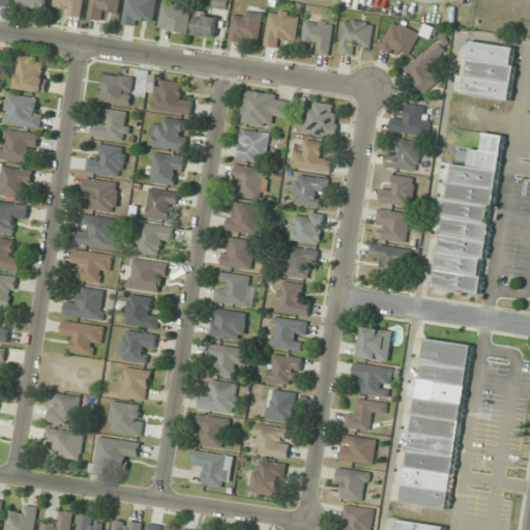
[(62,13),(82,17),(83,0),(54,0),(54,7),(63,8),(62,13)]
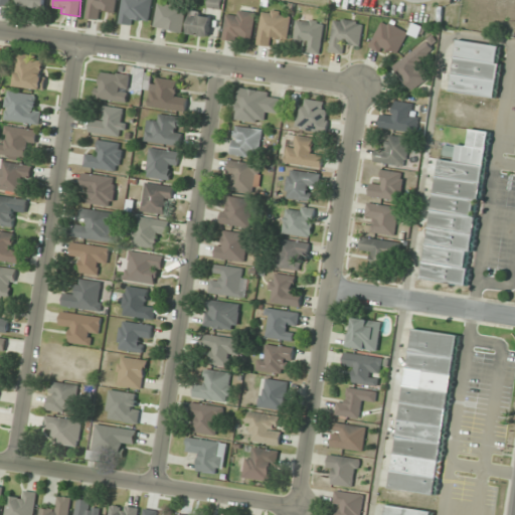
[(104,11),(116,11),(116,0),(89,0),(89,19),(104,19),(104,11)]
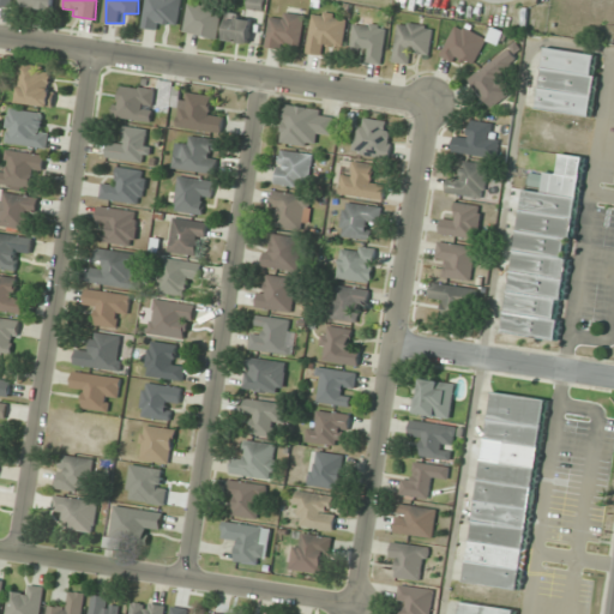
[(166,23),(181,23),(179,0),(144,0),(146,29),(166,28),(166,23)]
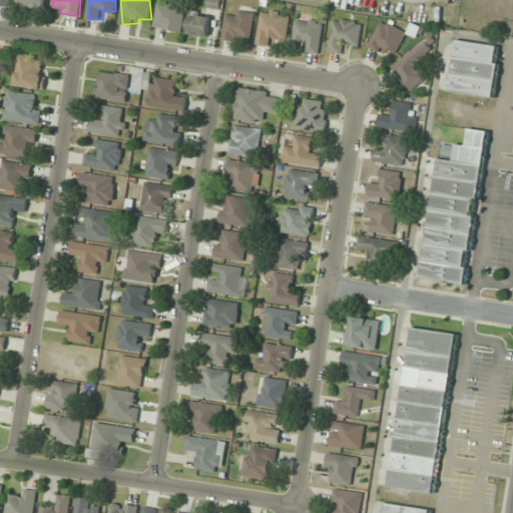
[(185,4),(156,1),(154,28),(182,31),(185,4)]
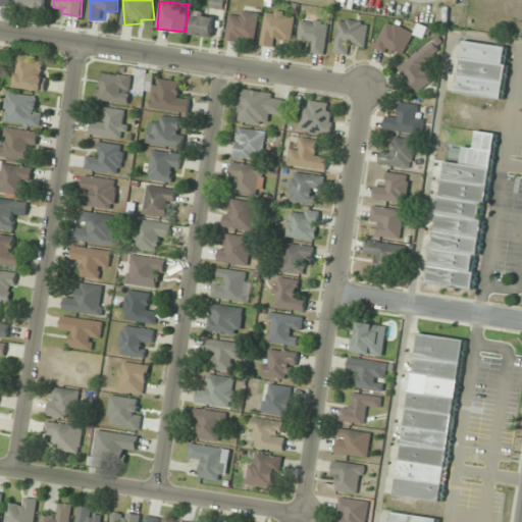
[(215,12),(194,10),(192,35),(212,37),(215,12)]
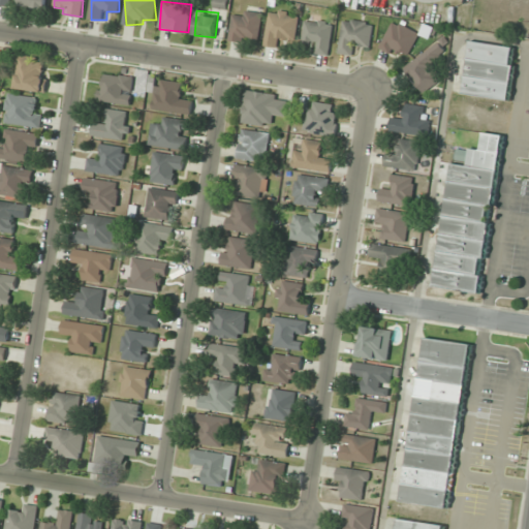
[(232,16),(228,39),(257,44),(262,13),(244,10),(243,18),(232,16)]
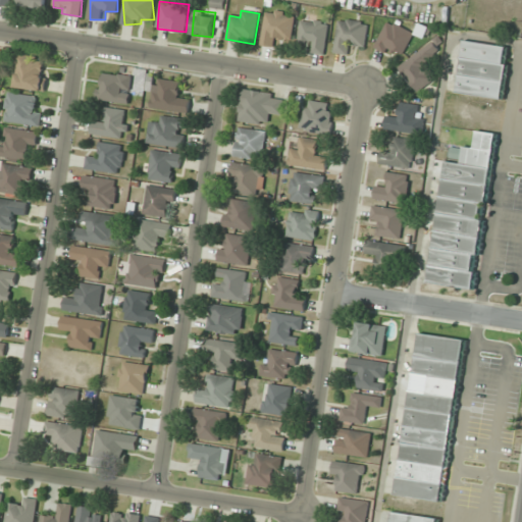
[(279,45),(279,39),(294,39),(294,12),(264,12),(264,45),(279,45)]
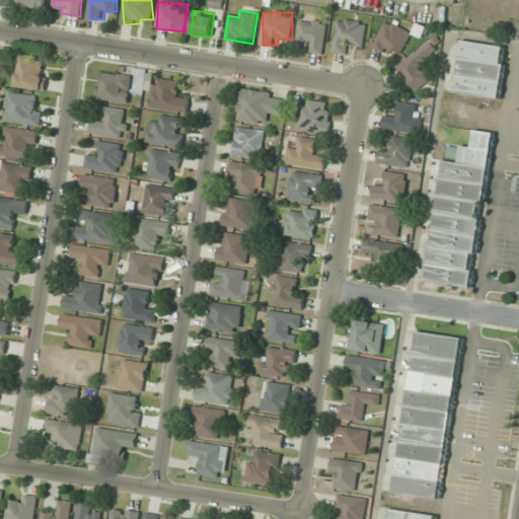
[(326,22),(300,19),(297,40),(308,41),(307,52),(322,54),(326,22)]
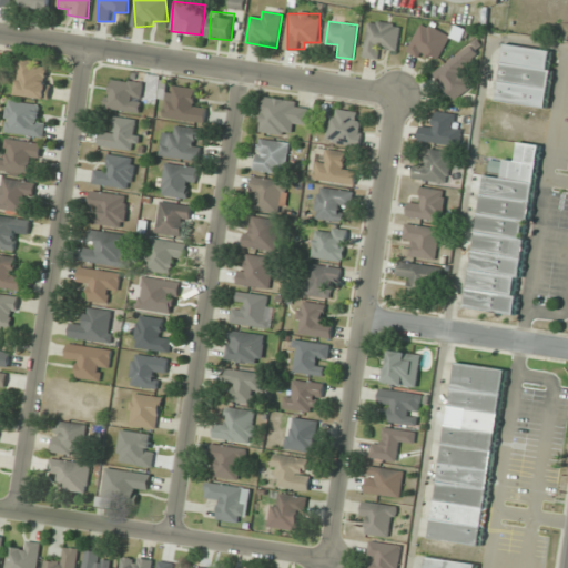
[(384,58),(384,50),(399,50),(399,22),(366,22),(366,58),(384,58)]
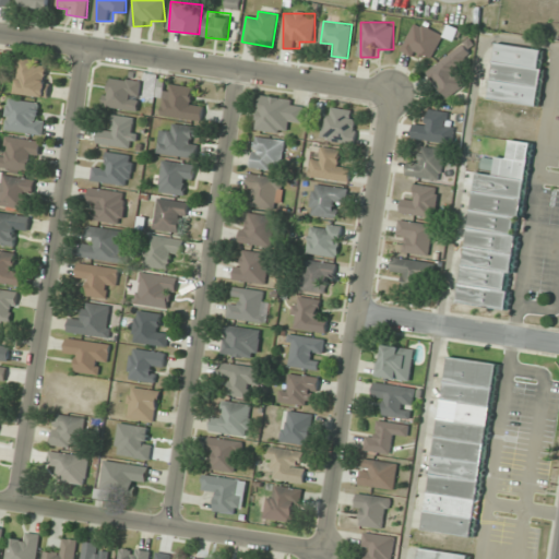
[(443,34),(415,22),(403,51),(420,59),(424,51),(433,56),(443,34)]
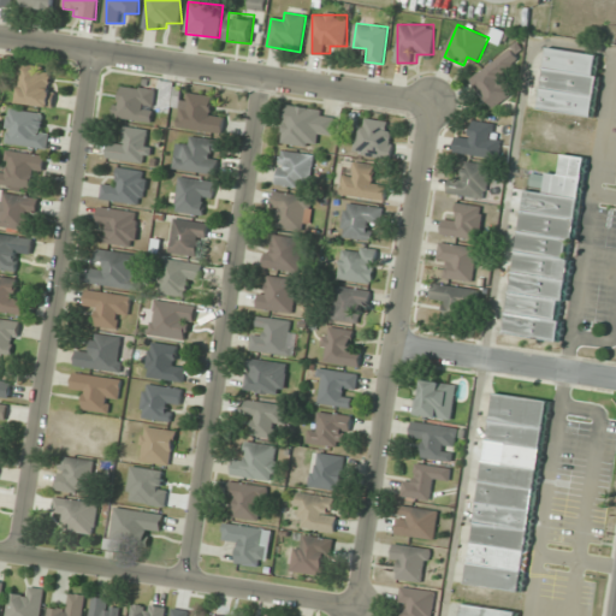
[(604,55),(546,47),(538,110),(596,118),(604,55)]
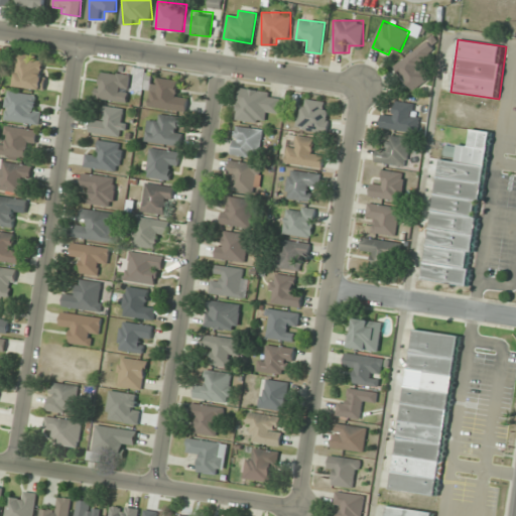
[(394,62),(410,90),(430,78),(422,63),(437,54),(429,42),(394,62)]
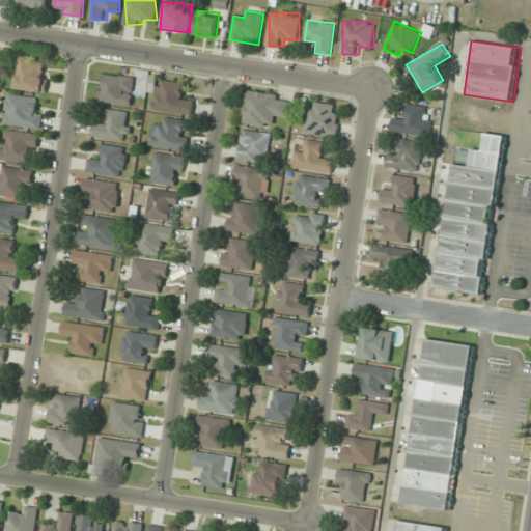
[(46,58),(16,59),(17,91),(48,90),(46,58)]
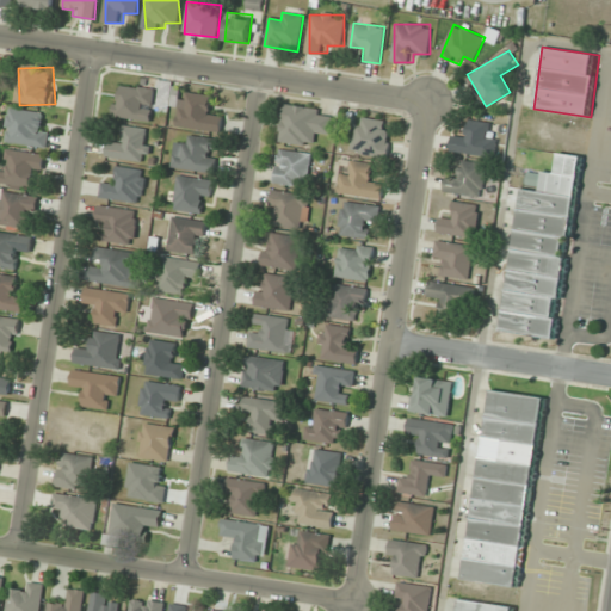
[(113,116),(149,121),(155,90),(119,84),(113,116)]
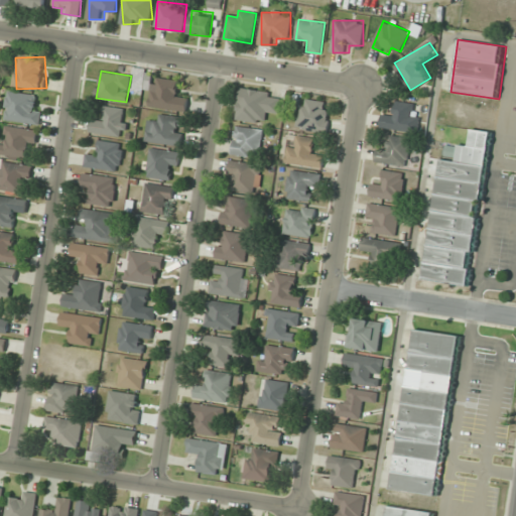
[(177,97),(179,81),(154,78),(150,108),(185,112),(187,98),(177,97)]
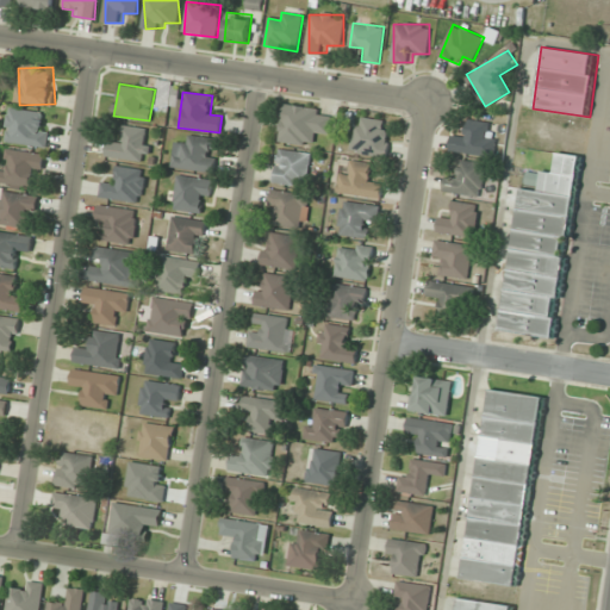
[(280,142),(315,147),(316,132),(328,135),(331,110),(284,105),(280,142)]
